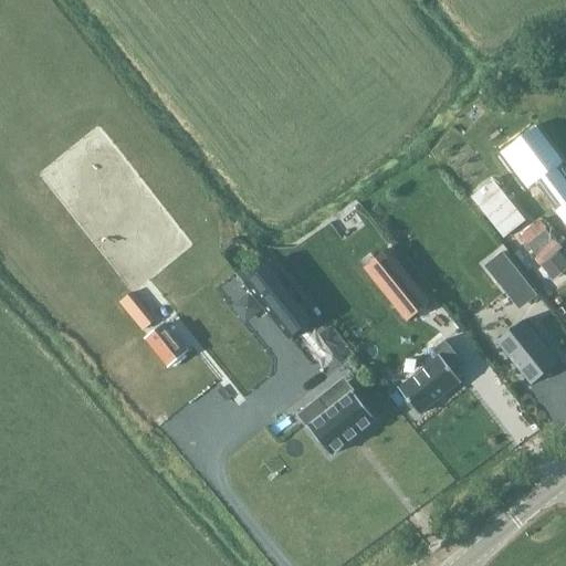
[(536,127),(507,148),(565,226),(565,181),(556,168),(563,164),(536,127)]
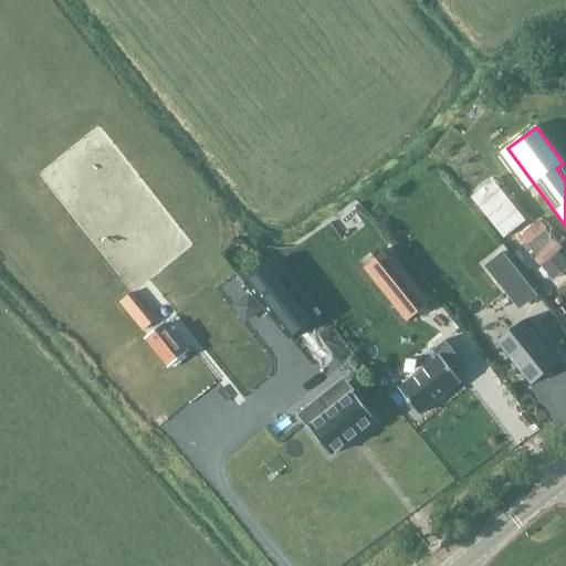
[(493,180),(471,198),(503,239),(526,221),(493,179),(493,180)]
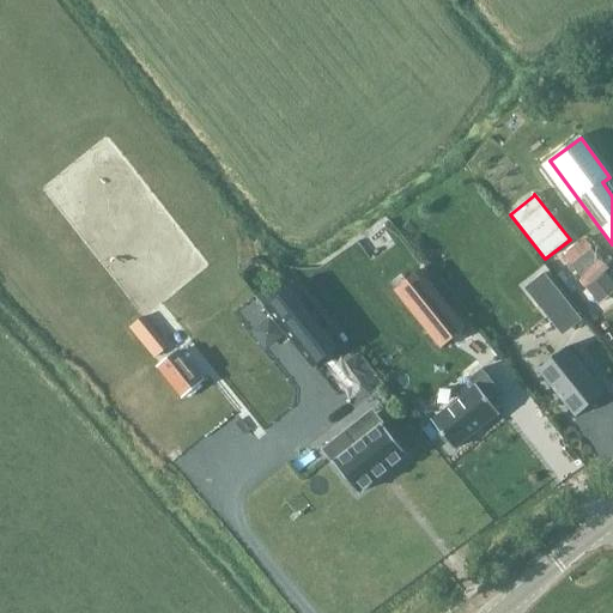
[(420,268),(395,289),(441,345),(465,326),(420,268)]
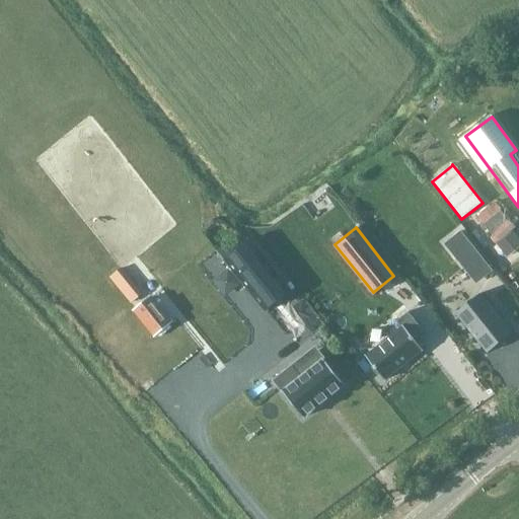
[(459,232),(445,243),(475,282),(490,271),(459,232)]
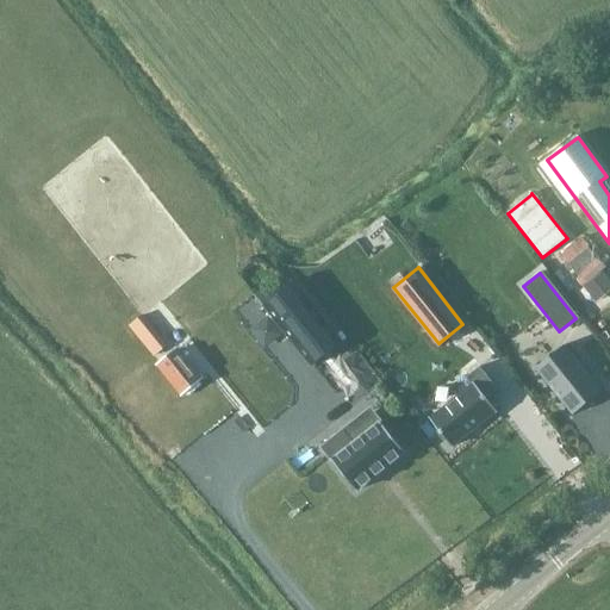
[(609,281),(603,273),(583,288),(596,303),(609,291),(609,281)]
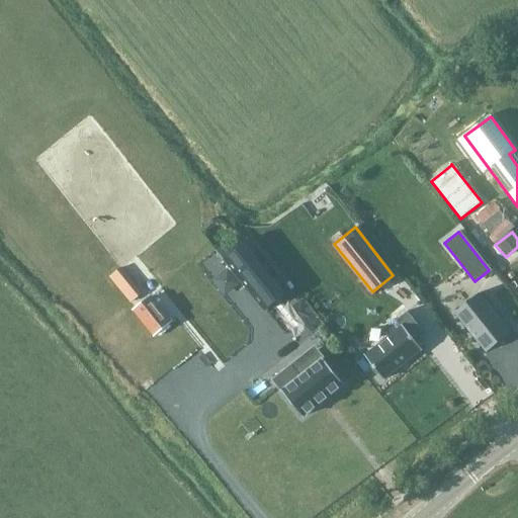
[(249,241),(224,260),(264,311),(289,291),(249,241)]
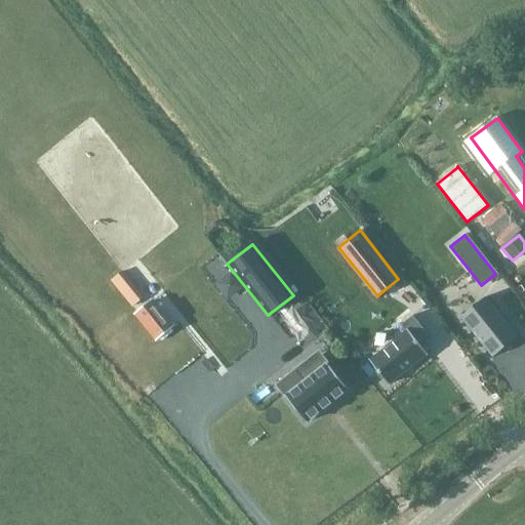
[(143,298),(121,272),(110,281),(131,308),(143,298)]
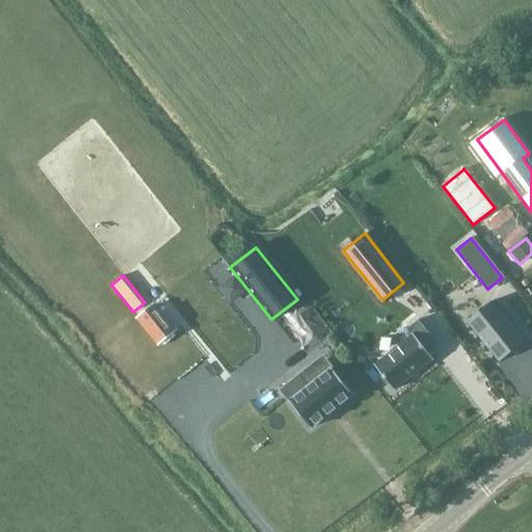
[(493,301),(467,321),(500,363),(525,342),(493,301)]
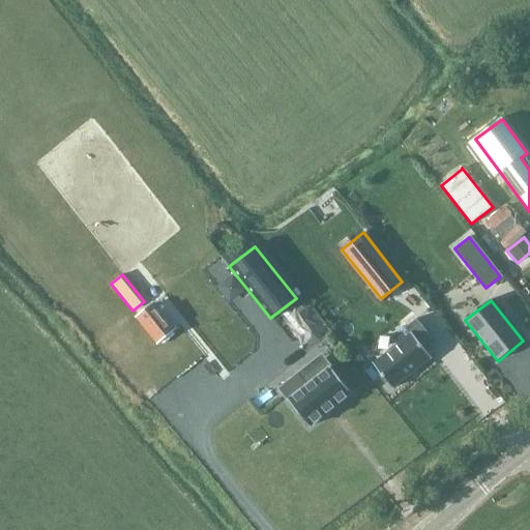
[(159,342),(173,331),(152,305),(139,316),(159,342)]
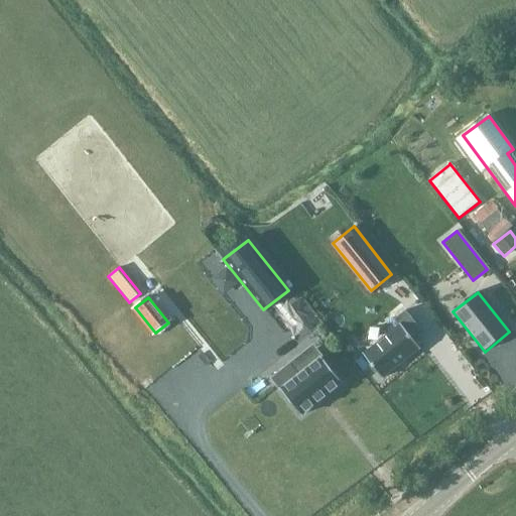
[(396,299),(387,306),(392,313),(402,305),(397,299),(396,299)]
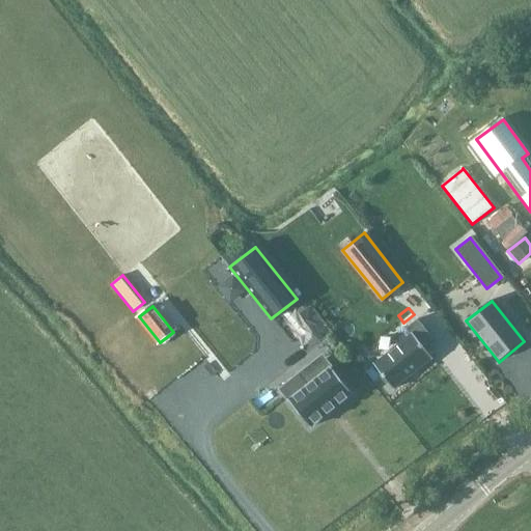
[(411,336),(373,365),(393,389),(432,358),(423,347),(432,339),(417,319),(406,329),(411,336)]
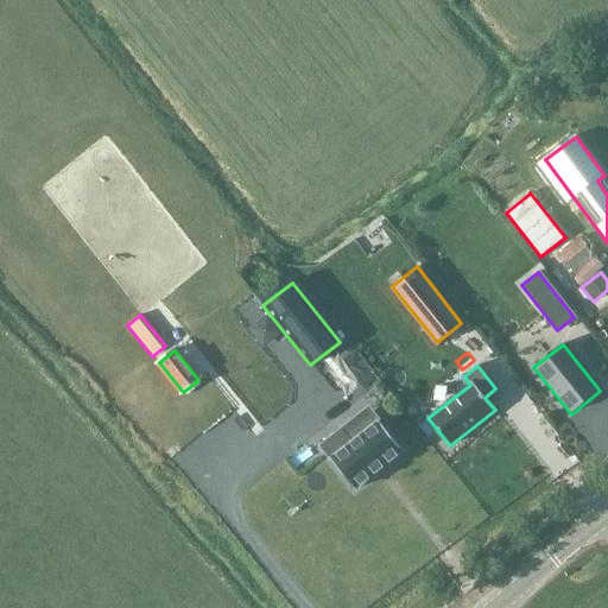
[(379,422),(354,442),(343,429),(321,447),(355,489),(403,451),(379,422)]
